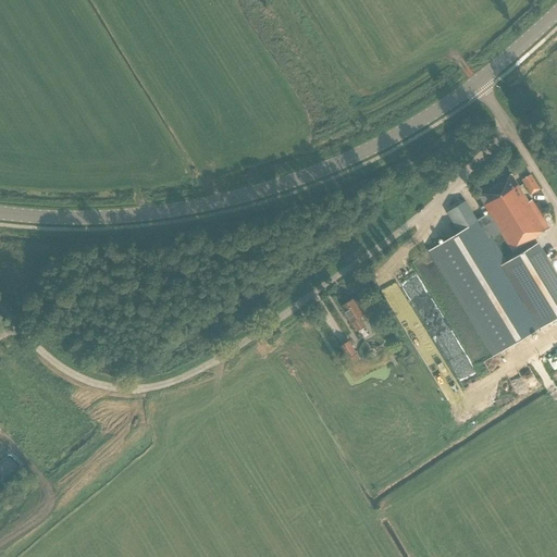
[(447,212),(460,233),(429,251),(493,357),(556,317),(556,277),(536,245),(507,263),(491,236),(499,232),(512,254),(528,244),(537,238),(536,236),(548,229),(531,200),(528,202),(519,187),(524,184),(531,195),(540,189),(530,174),(522,180),(522,181),(517,184),(511,174),(478,195),(490,214),(478,222),(465,201),(447,212)]
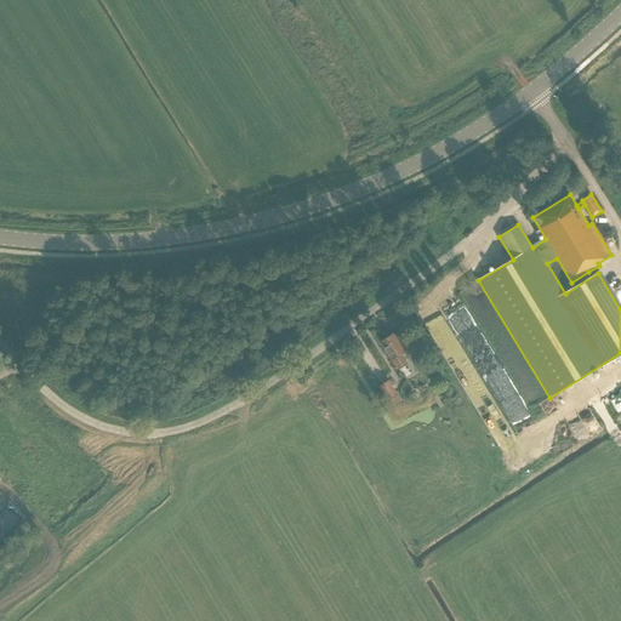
[(443,307),(450,315),(461,306),(454,297),(443,307)]
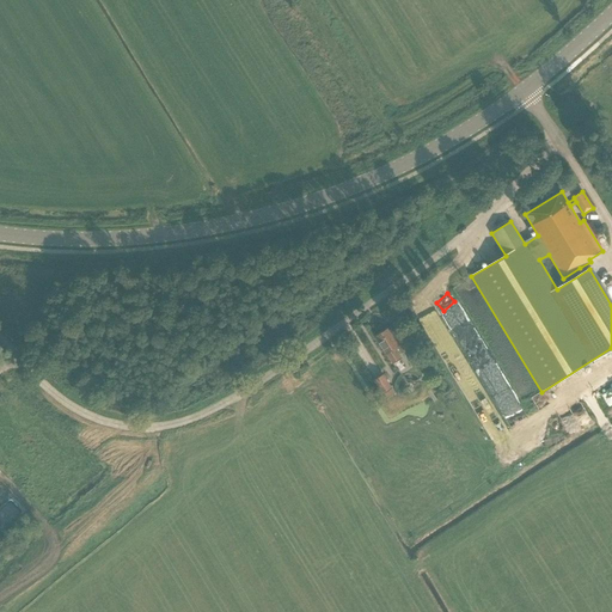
[(438,310),(424,314),(444,356),(456,350),(438,310)]
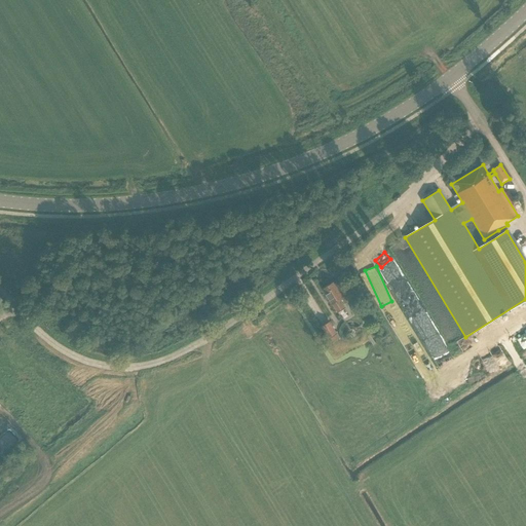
[(333,283),(322,289),(331,304),(332,304),(337,312),(344,308),(343,305),(352,299),(341,279),(334,285),(333,283)]
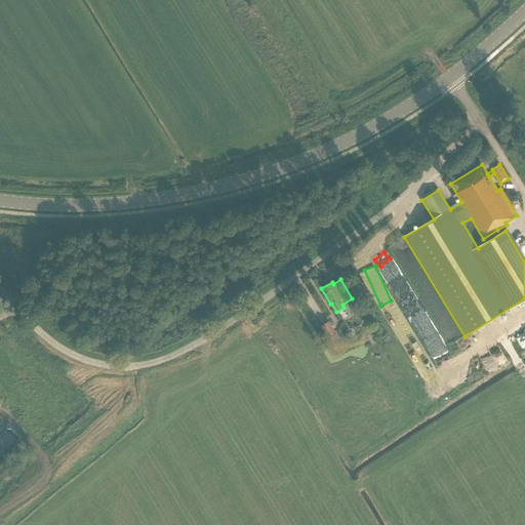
[(320,326),(327,338),(335,333),(328,321),(320,326)]
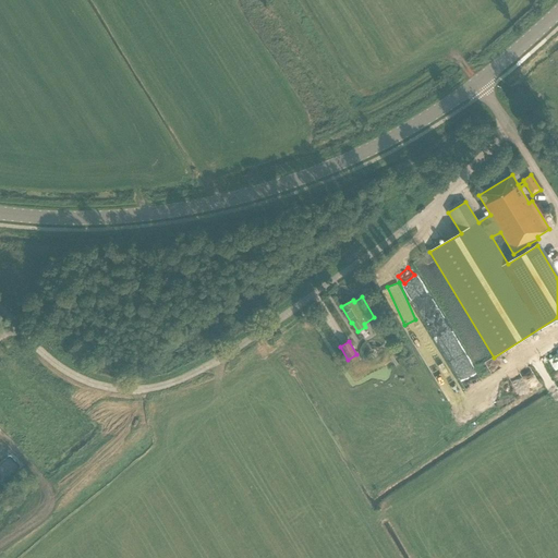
[(554,372),(557,368),(557,352),(546,360),(554,372)]
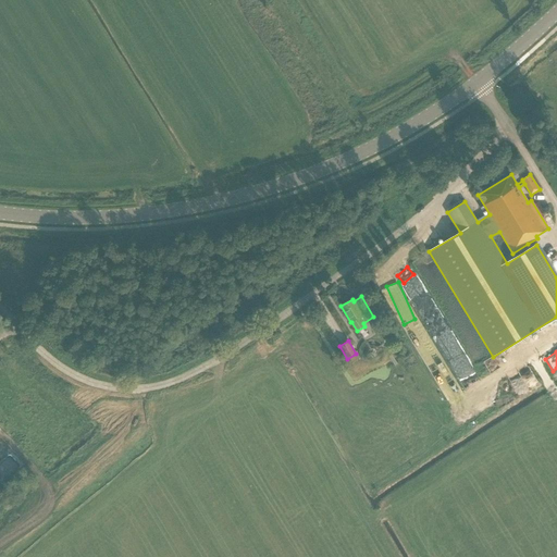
[(438,383),(452,373),(444,363),(431,373),(438,383)]
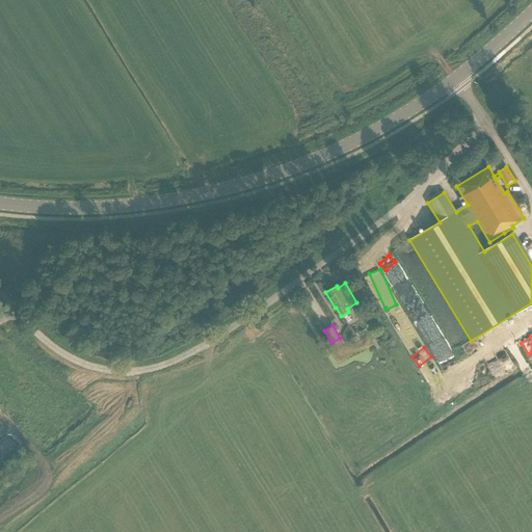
[(530,387),(531,384),(531,371),(530,370),(523,375),(530,387)]
